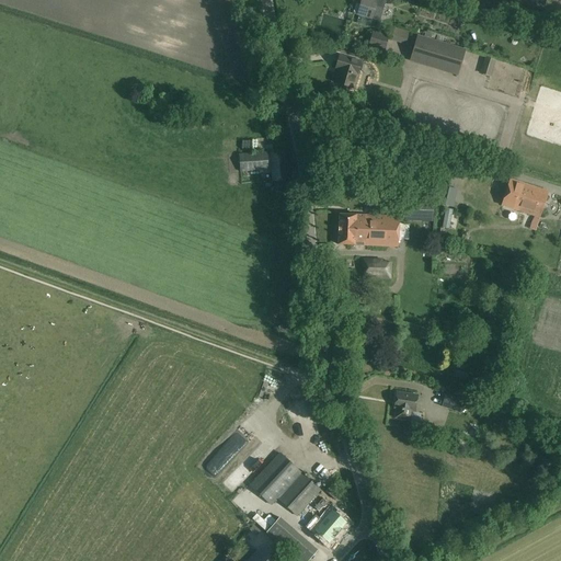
[(380,21),(384,8),(373,6),(374,0),(353,0),(353,3),(361,6),(357,15),(371,20),(371,19),(380,21)]
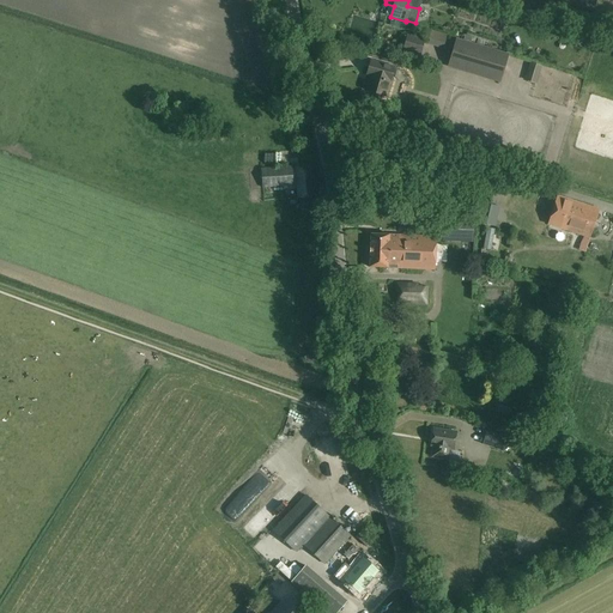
[(492,7),(490,16),(508,19),(510,12),(492,7)]
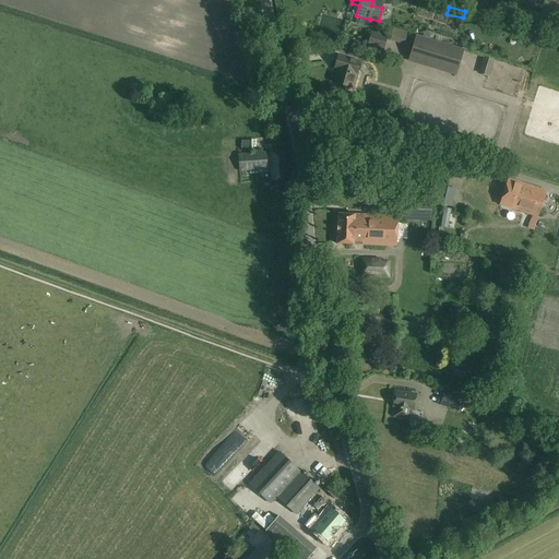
[(371,33),(367,46),(383,50),(388,37),(371,33)]
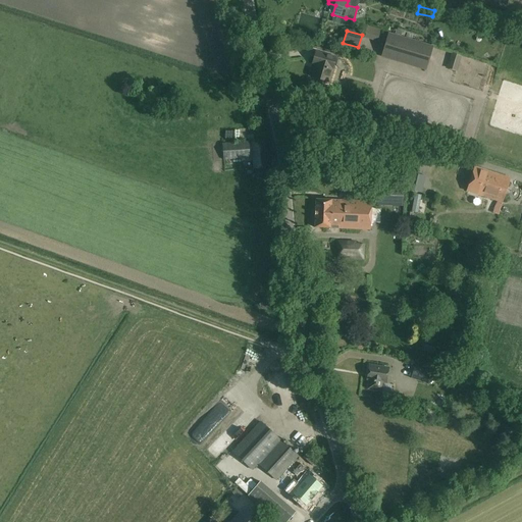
[(388,33),(380,58),(426,71),(433,46),(388,33)]
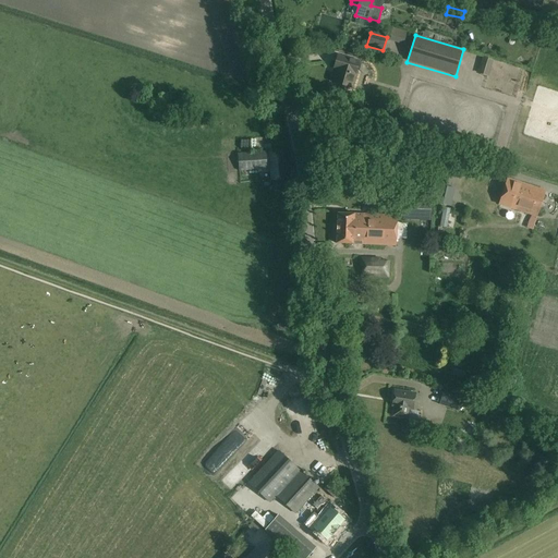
[(351,88),(359,62),(339,57),(335,70),(337,71),(334,83),(351,88)]
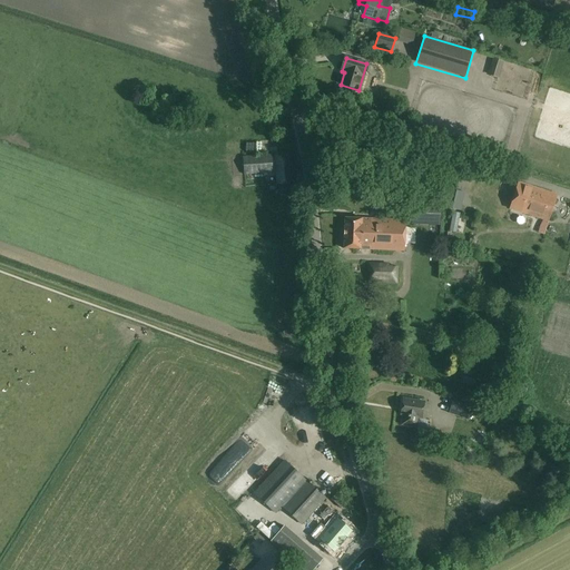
[(504,62),(494,59),(490,75),(499,78),(504,62)]
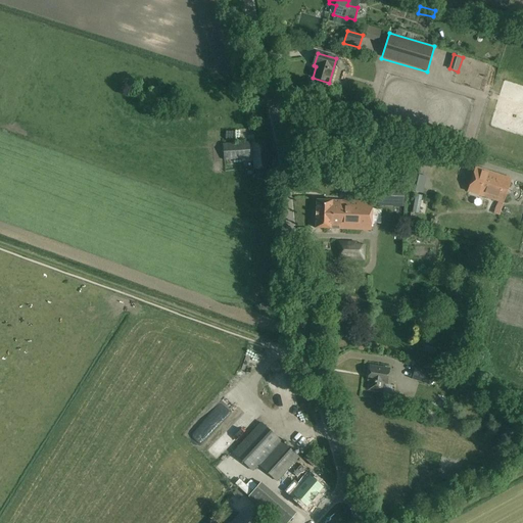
[(224,160),(253,158),(253,169),(269,168),(267,140),(251,141),(252,145),(249,145),(249,141),(223,143),(224,160)]
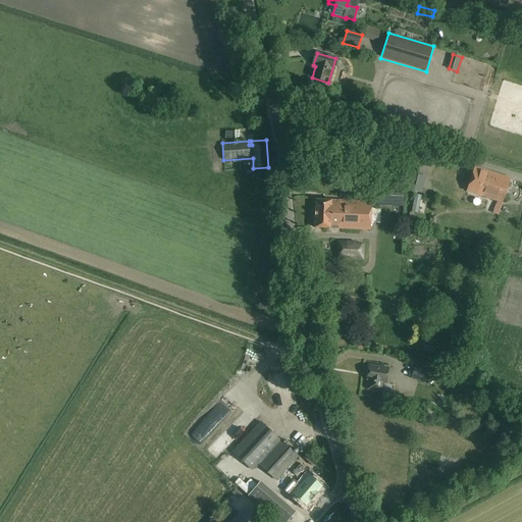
[(471,179),(506,191),(510,179),(474,166),(471,179)]
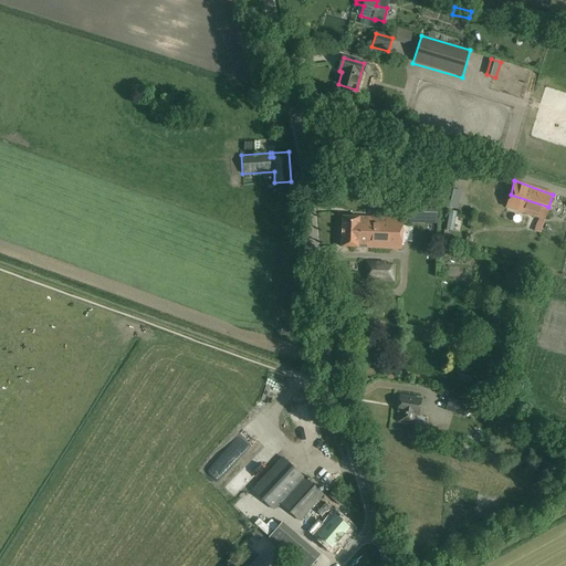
[(450,206),(463,209),(467,195),(453,191),(450,206)]
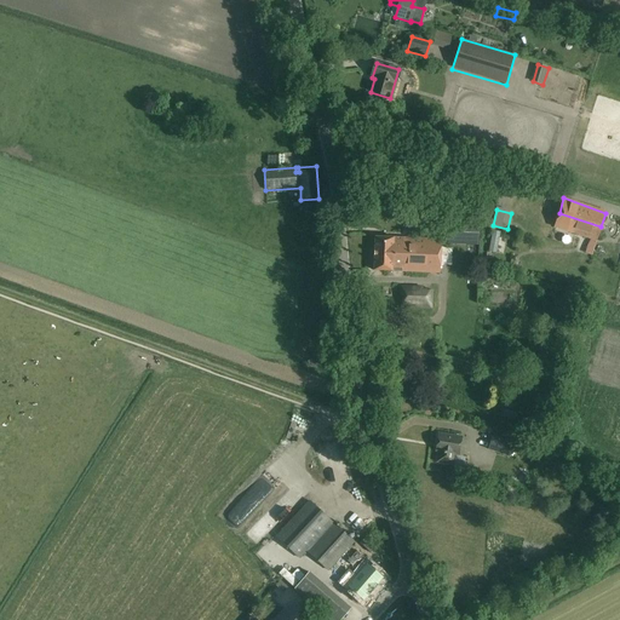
[(437,213),(423,213),(422,227),(437,228),(437,213)]
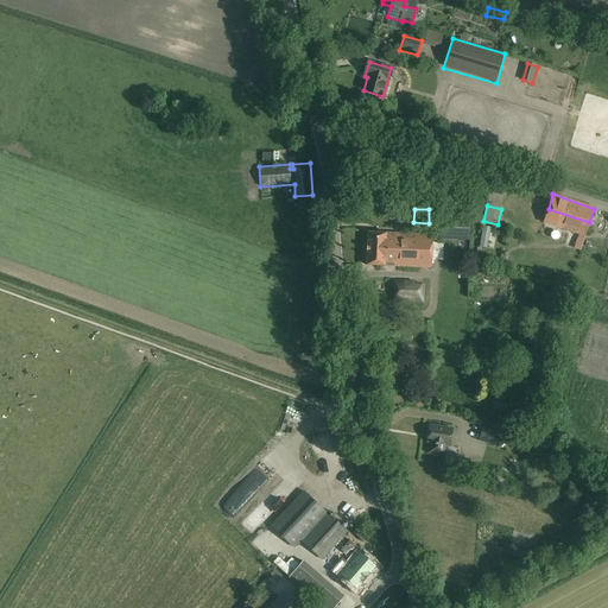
[(589,222),(549,209),(544,223),(584,236),(589,222)]
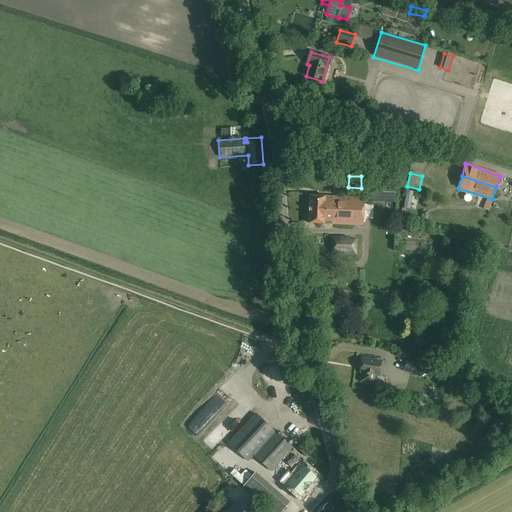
[(393,200),(393,189),(368,189),(369,200),(393,200)]
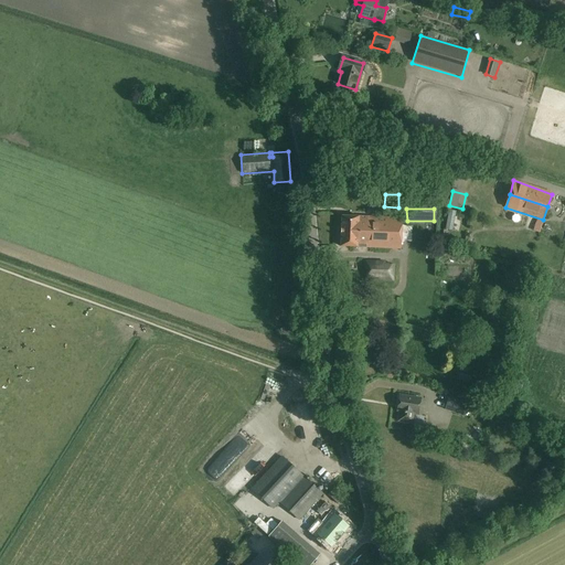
[(449,211),(446,228),(452,230),(456,212),(449,211)]
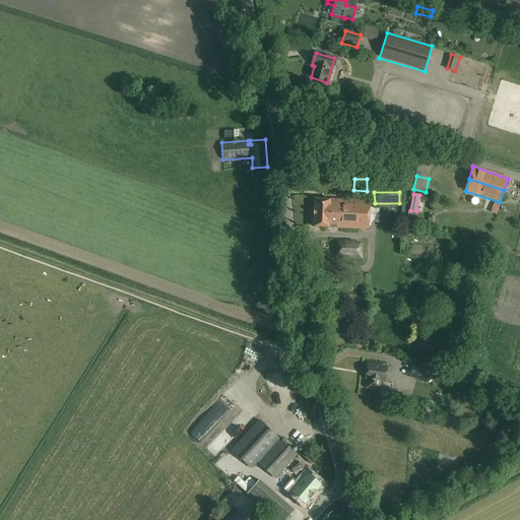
[(474,195),(468,199),(472,205),(479,201),(474,195)]
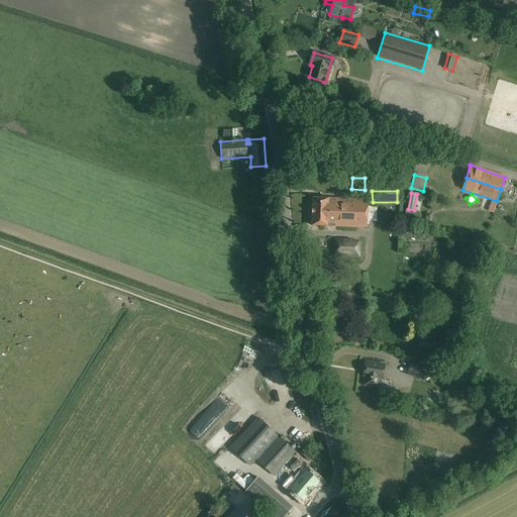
[(313,198),(312,212),(367,214),(368,201),(313,198)]
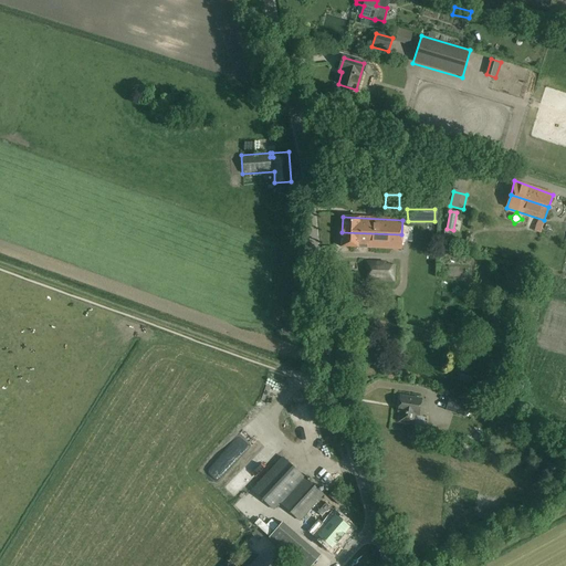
[(401,234),(342,232),(341,247),(358,248),(367,248),(401,250),(401,234)]
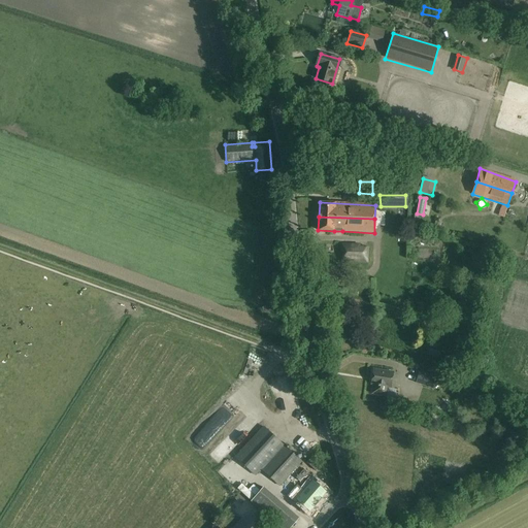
[(340,263),(368,264),(368,245),(341,245),(340,263)]
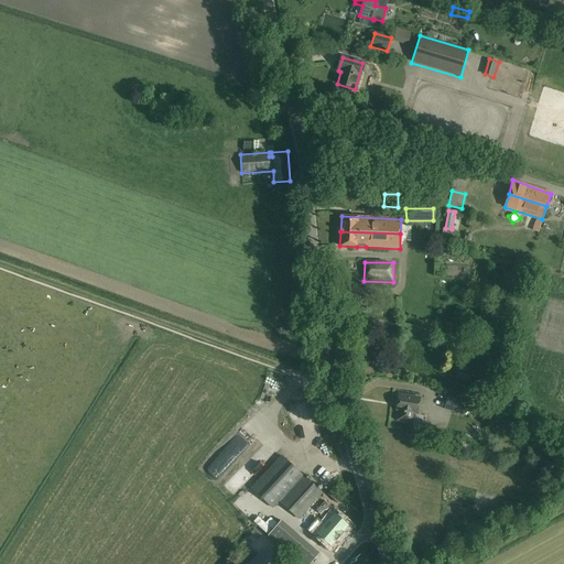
[(399,396),(397,411),(399,411),(398,421),(411,423),(413,413),(416,414),(420,399),(399,396)]
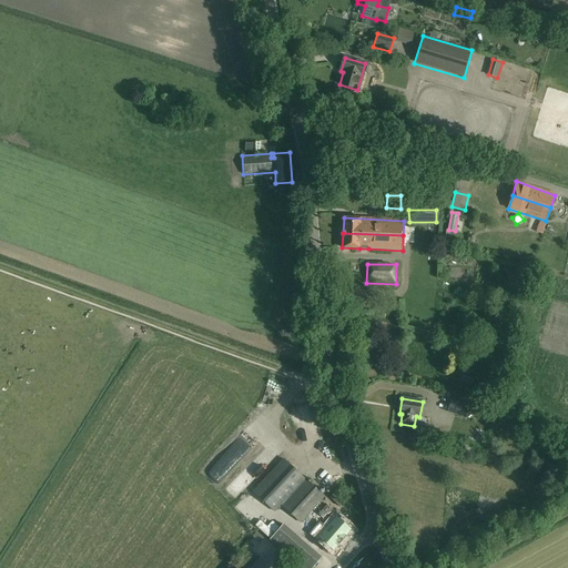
[(472,405),(452,398),(447,413),(467,419),(472,405)]
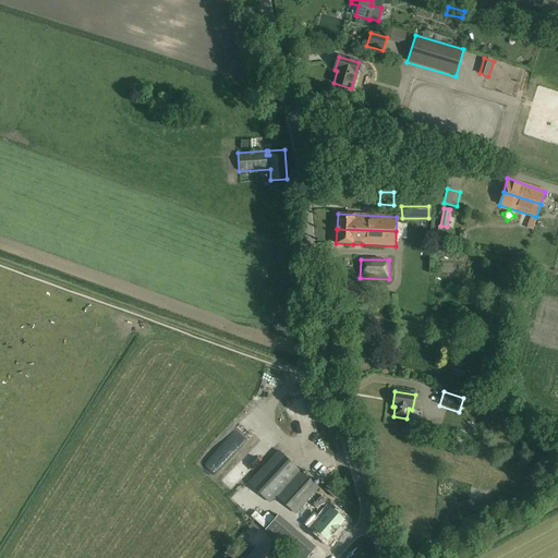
[(477,399),(470,397),(466,408),(475,410),(477,399)]
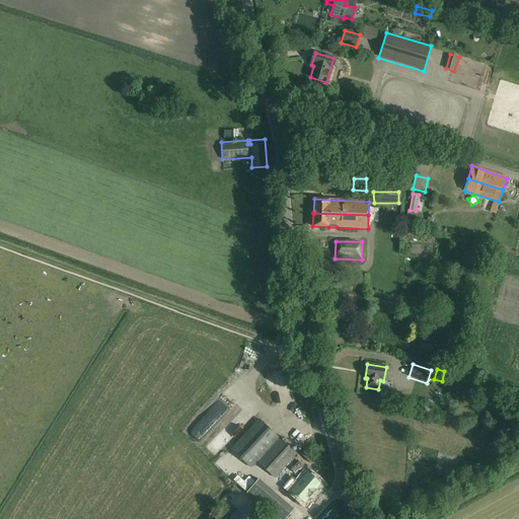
[(231,441),(255,414),(246,405),(222,433),(231,441)]
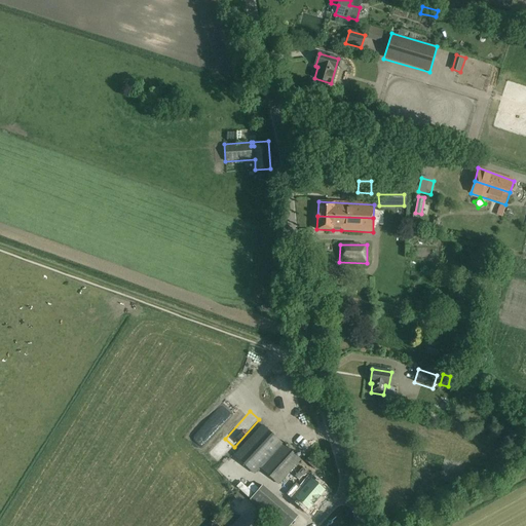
[(254,474),(260,467),(278,485),(301,460),(283,443),(263,424),(234,455),(254,474)]
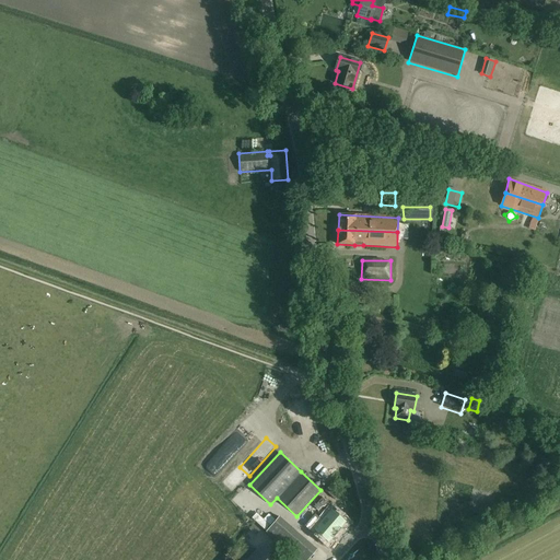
[(541,473),(532,468),(529,474),(539,478),(541,473)]
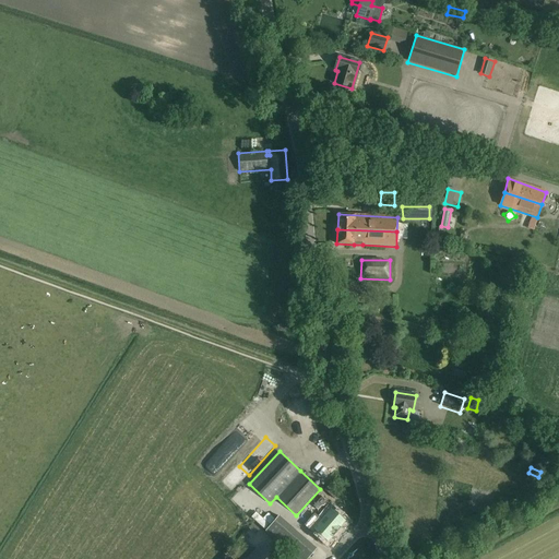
[(301,518),(307,523),(328,500),(322,495),(301,518)]
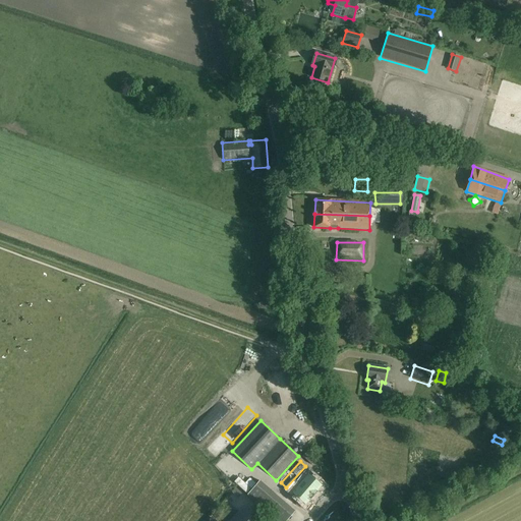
[(293,480),(286,487),(295,498),(297,496),(305,505),(324,486),(321,482),(322,481),(316,476),(315,477),(311,473),(299,485),(293,480)]
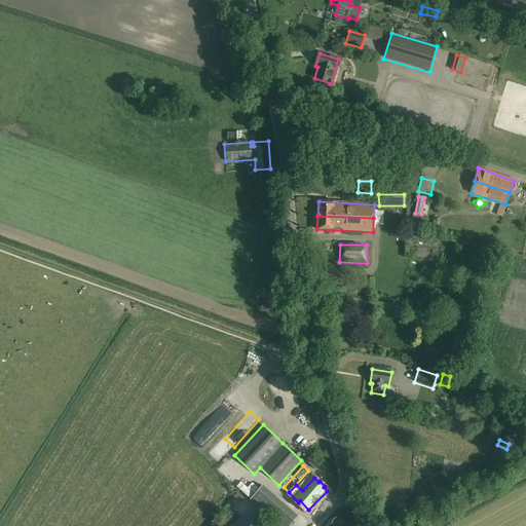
[(241,481),(237,486),(250,497),(258,488),(253,483),(249,488),(241,481)]
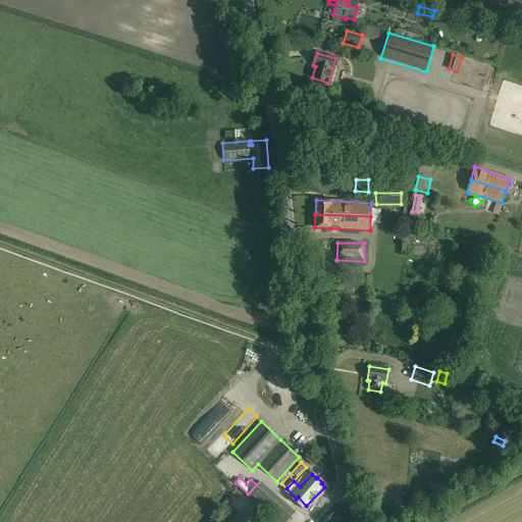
[(286,521),(296,512),(260,481),(248,496),(277,521),(286,521)]
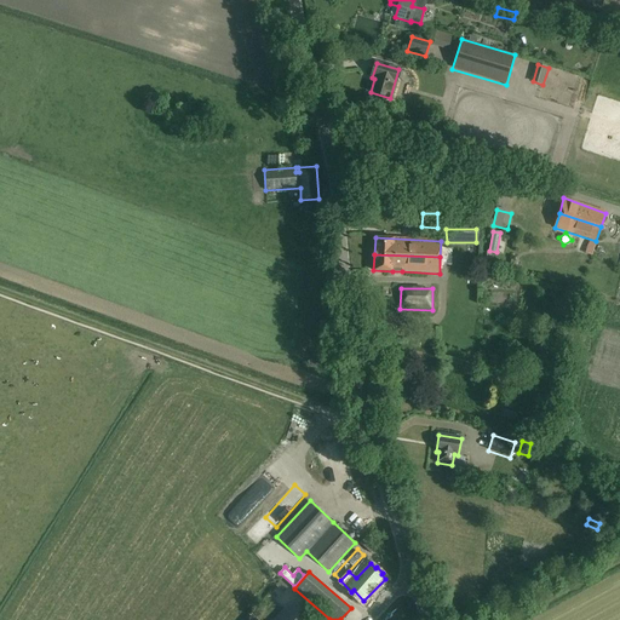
[(280,580),(276,586),(283,592),(288,587),(280,580)]
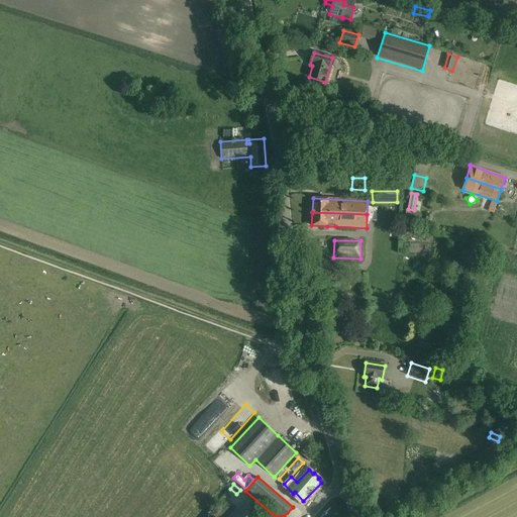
[(256,516),(243,505),(233,516),(256,516)]
